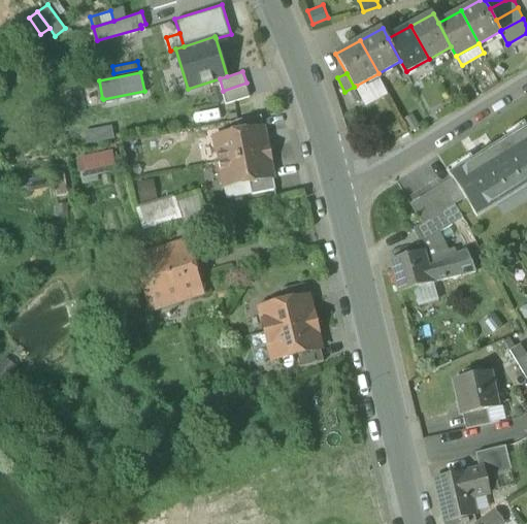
[(379,73),(356,86),(366,105),(389,93),(379,73)]
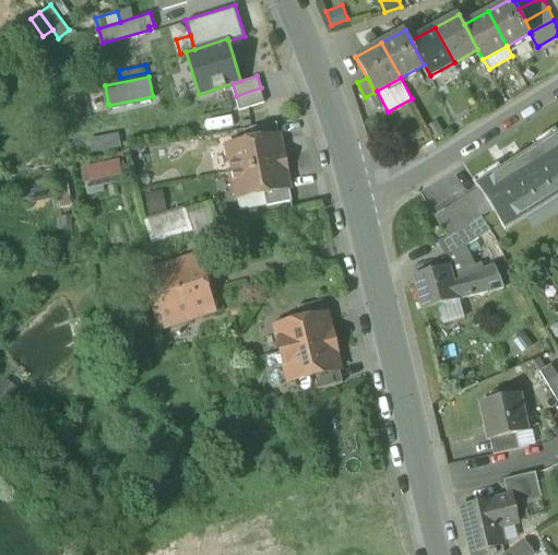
[(236,96),(239,108),(264,101),(261,87),(236,96)]
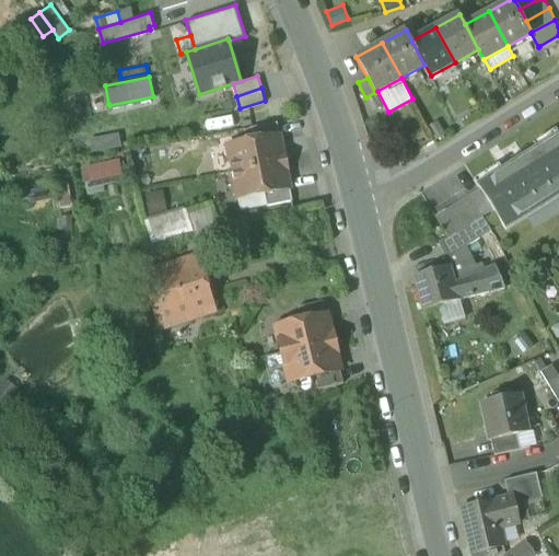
[(427,124),(435,139),(446,132),(438,117),(427,124)]
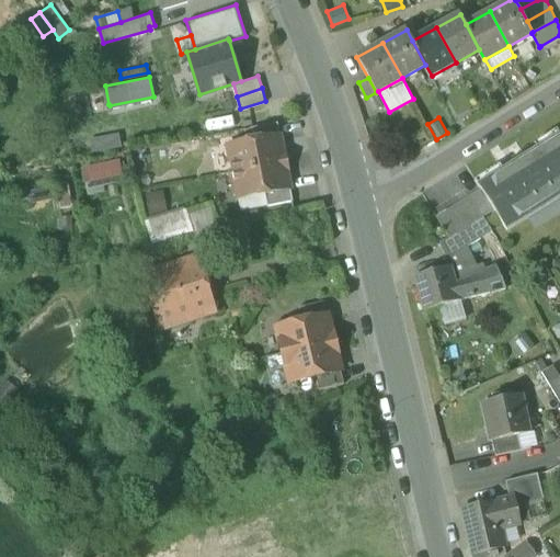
[(253,125),(255,138),(280,134),(281,134),(278,121),(253,125)]
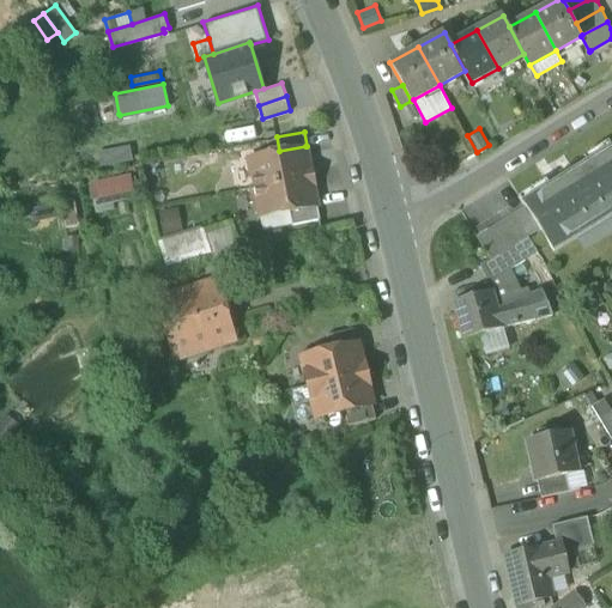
[(129,145),(96,151),(100,166),(133,160),(129,145)]
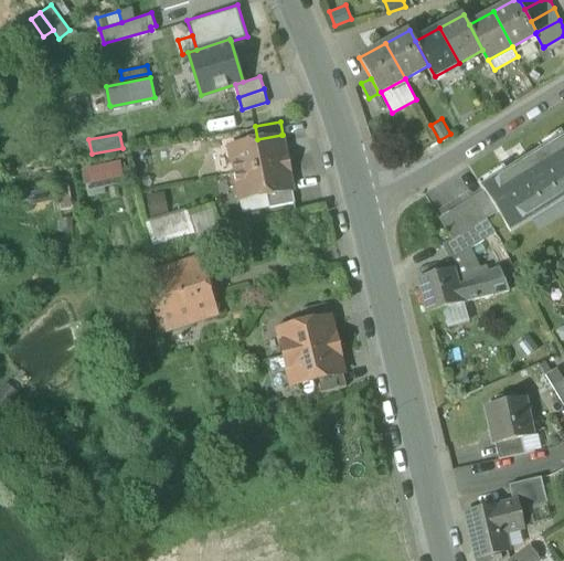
[(230,145),(235,171),(285,161),(283,149),(285,149),(283,135),(282,135),(257,139),(230,145)]
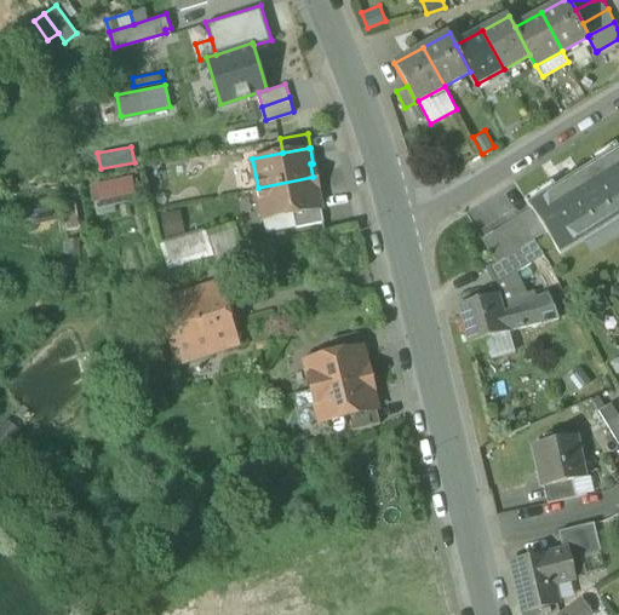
[(561,253),(618,217),(618,148),(544,195),(545,197),(533,205),(546,229),(561,253)]
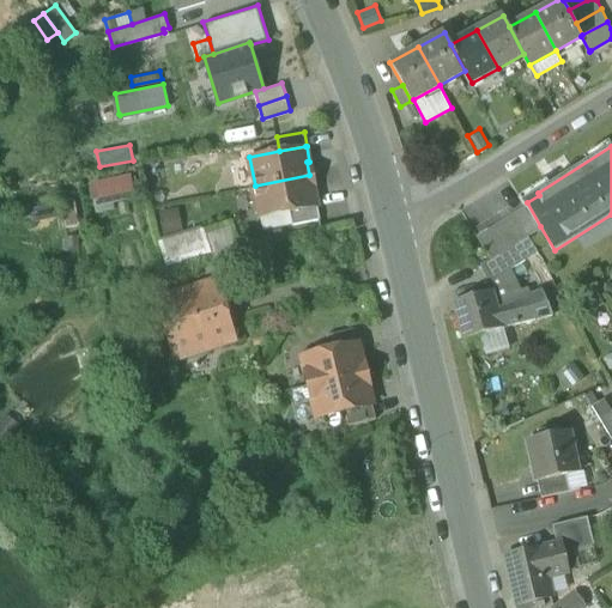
[(89,180),(94,199),(134,189),(131,171),(89,180)]
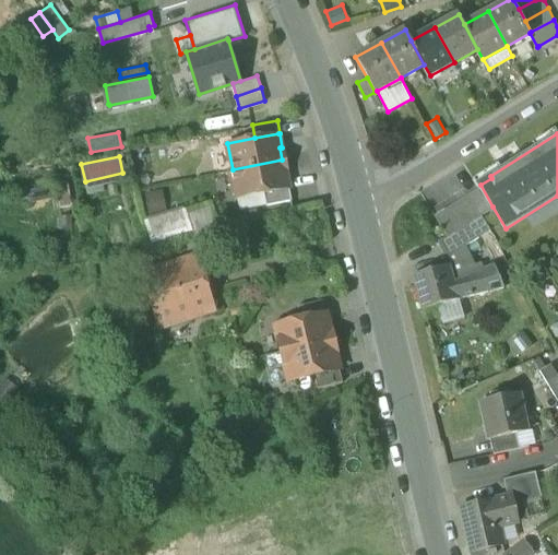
[(284,172),(282,160),(233,169),(237,196),(264,190),(289,186),(289,185),(286,172),(284,172)]
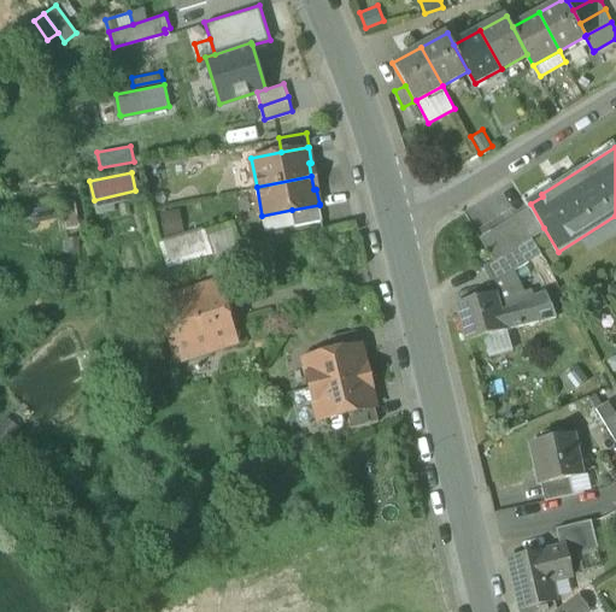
[(138,198),(135,190),(94,200),(97,213),(116,209),(115,202),(138,198)]
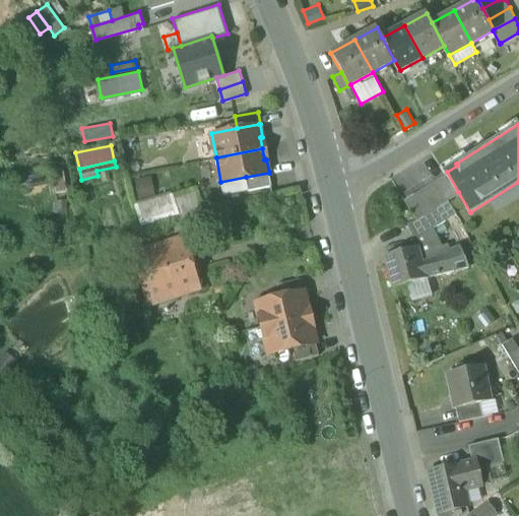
[(63,165),(52,166),(56,191),(67,189),(63,165)]
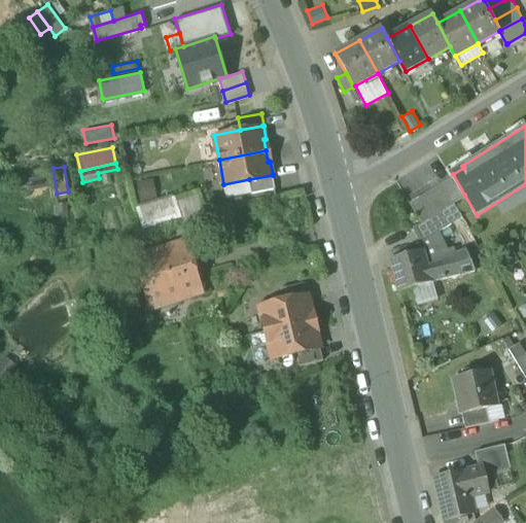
[(30,189),(54,184),(51,172),(27,177),(30,189)]
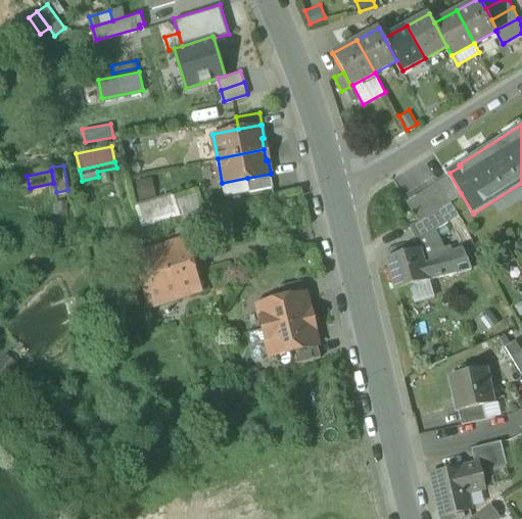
[(247,178),(249,190),(273,186),(271,173),(271,174),(247,178)]
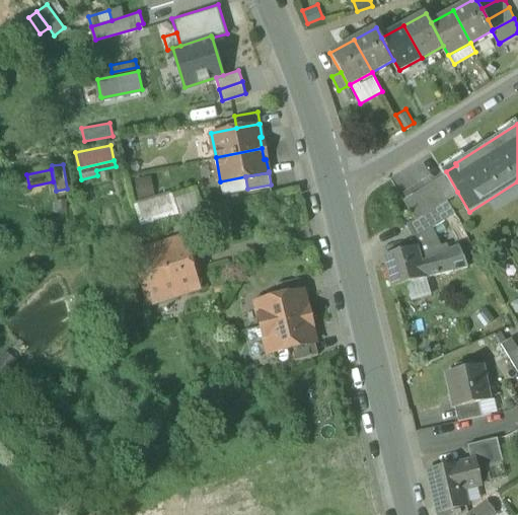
[(446,171),(435,178),(447,199),(457,192),(446,171)]
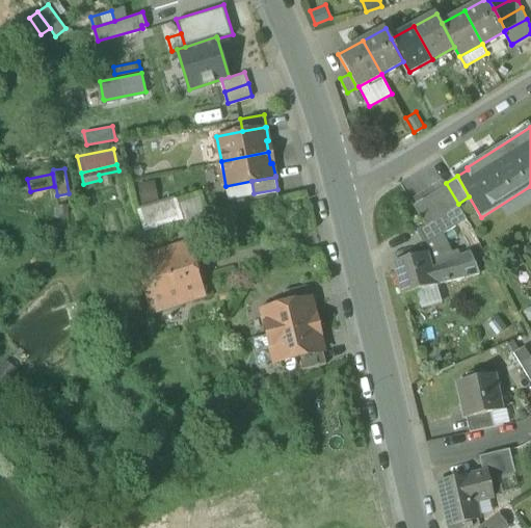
[(159,199),(155,177),(136,181),(141,204),(159,199)]
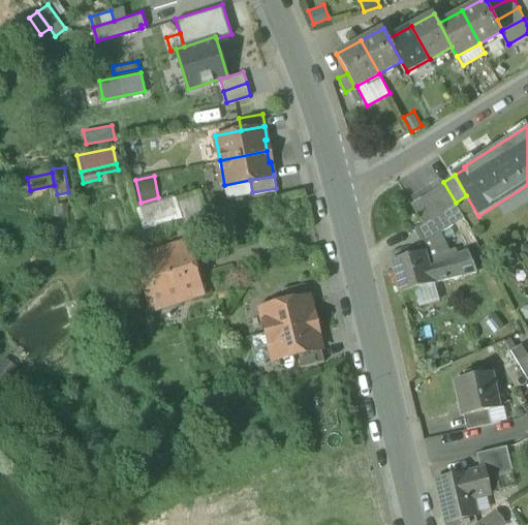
[(227,197),(252,192),(250,180),(224,185),(227,197)]
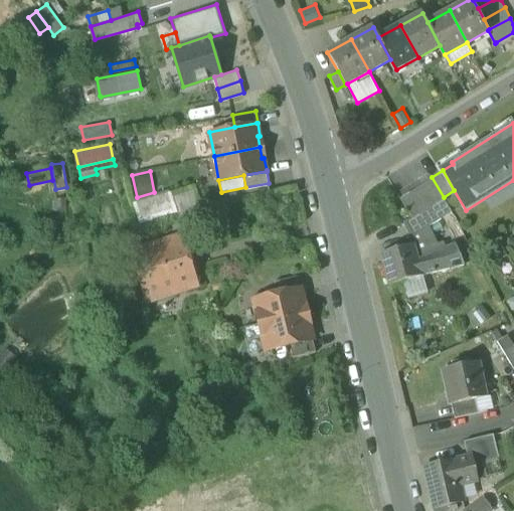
[(434,203),(444,197),(432,177),(421,183),(434,203)]
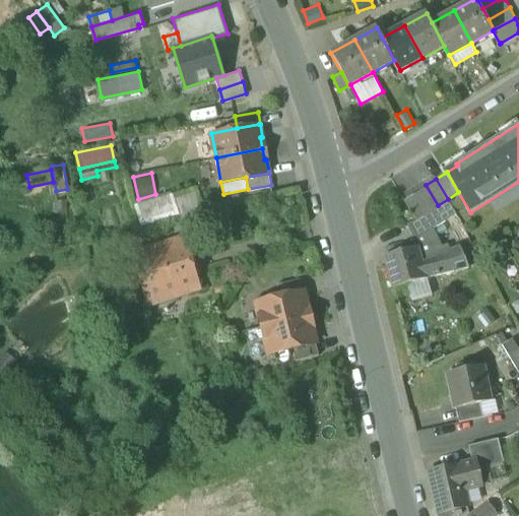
[(428,211),(438,205),(426,185),(415,191),(428,211)]
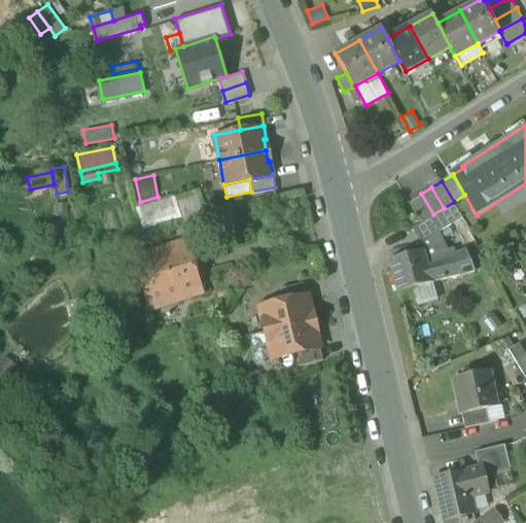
[(175,199),(180,215),(182,224),(206,217),(199,193),(175,199)]
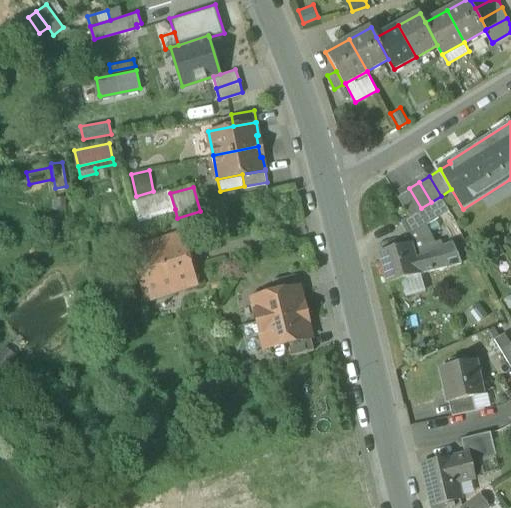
[(411,215),(421,208),(409,188),(399,195),(411,215)]
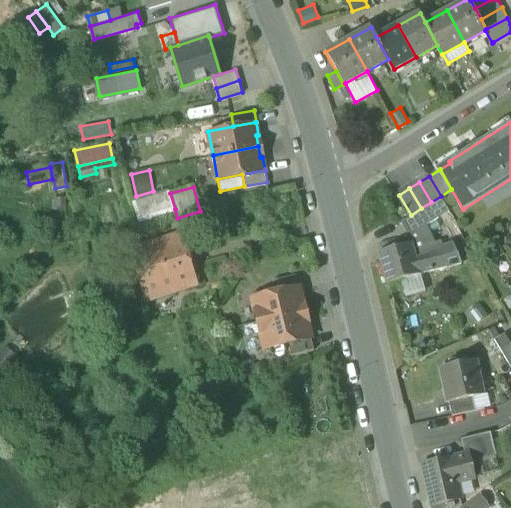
[(134,201),(140,219),(175,209),(170,193),(169,190),(134,201)]
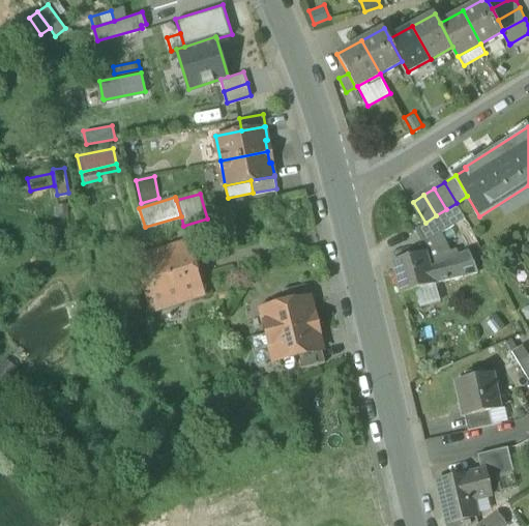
[(436,215),(425,223),(416,228),(421,244),(439,234),(466,217),(457,203),(446,209),(436,215)]
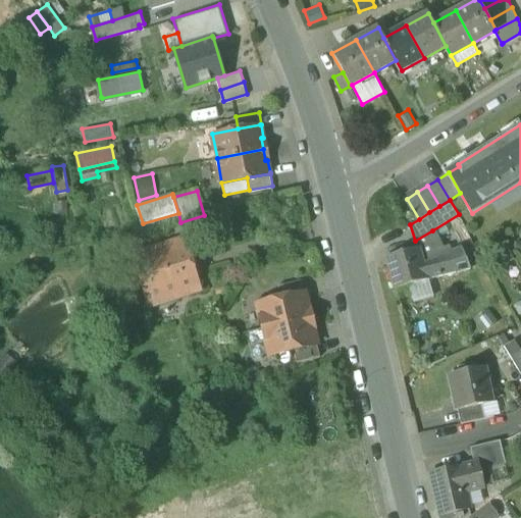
[(415,241),(417,248),(419,247),(423,263),(446,253),(432,230),(415,241)]
